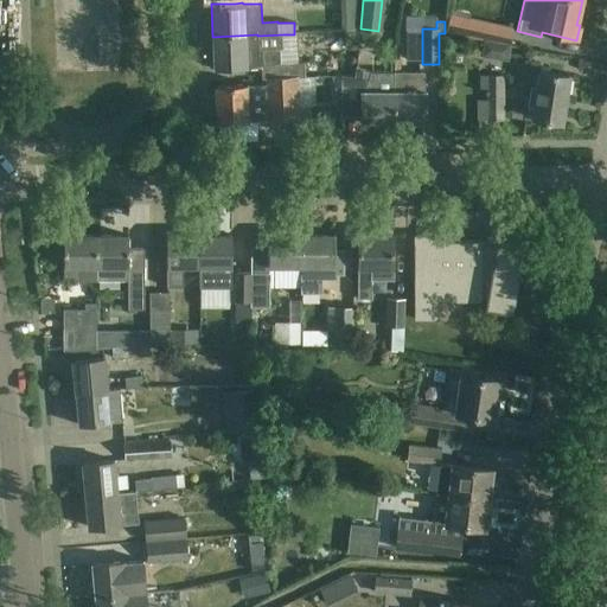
[(483,37),(509,43),(512,29),(486,23),(483,37)]
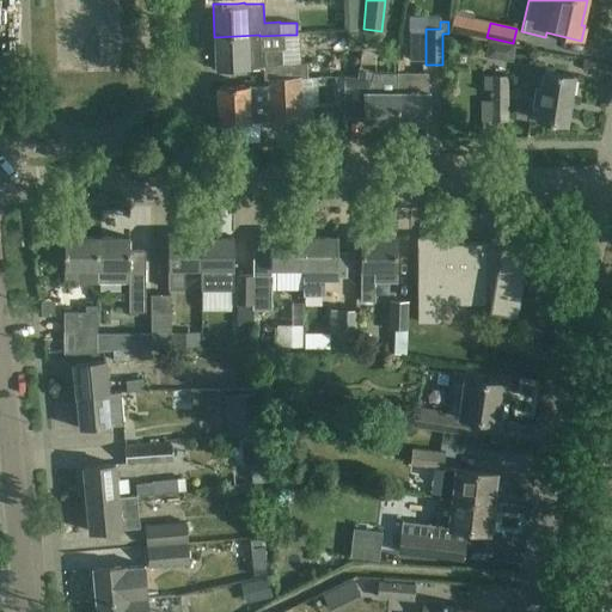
[(259,35),(214,37),(215,69),(239,68),(246,68),(248,71),(263,71),(264,80),(267,80),(300,78),(307,78),(306,63),(299,63),(299,35),(297,35),(286,35),(259,36),(259,35)]
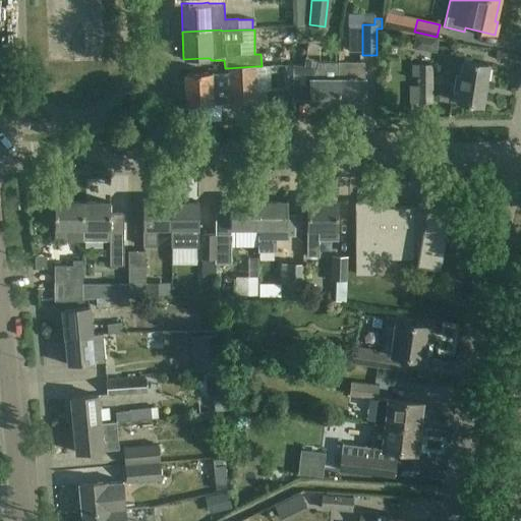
[(303,66),(292,65),(292,101),(309,101),(309,106),(317,106),(338,106),(338,62),(317,62),(304,57),(303,66)]
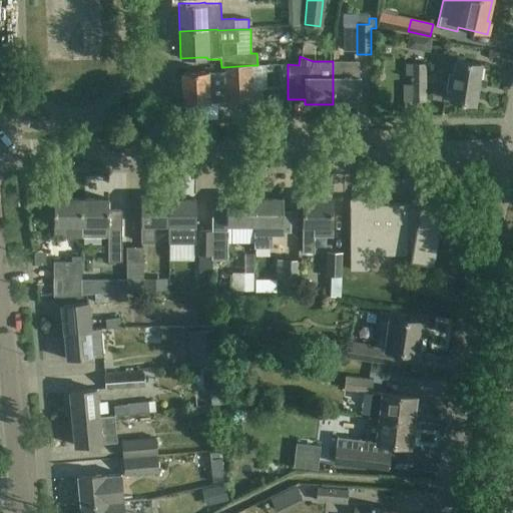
[(449,73),(449,74),(446,90),(451,91),(449,100),(474,104),(481,64),(454,60),(452,74),(449,73)]
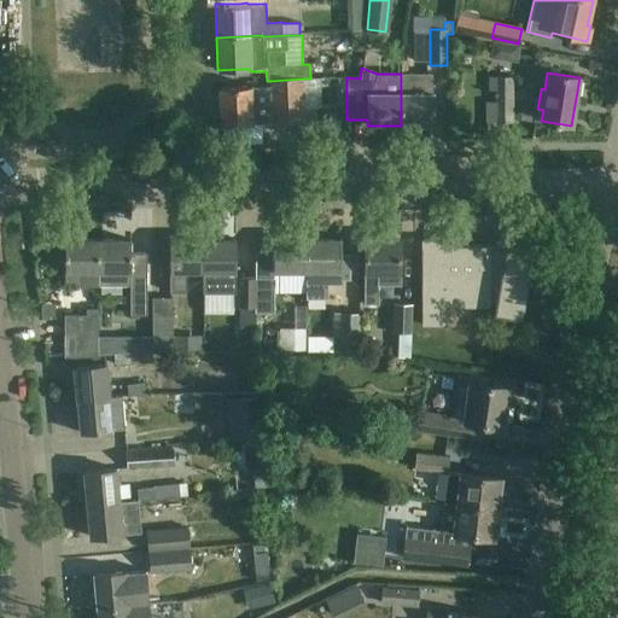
[(401,74),(401,126),(433,126),(433,94),(432,94),(432,74),(401,74)]
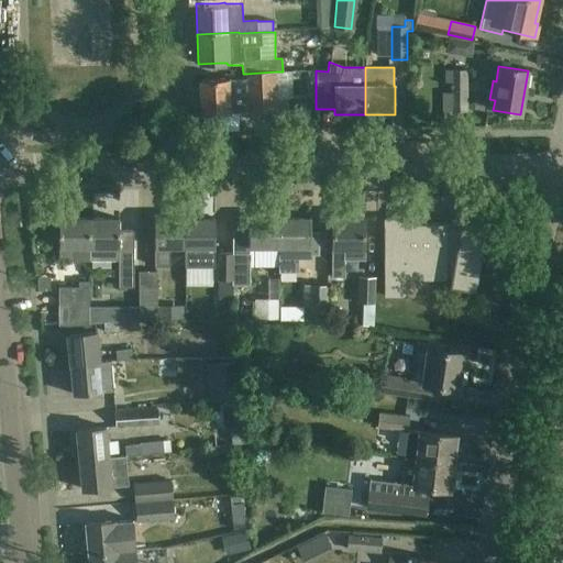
[(451,69),(452,90),(452,112),(466,112),(466,69),(451,69)]
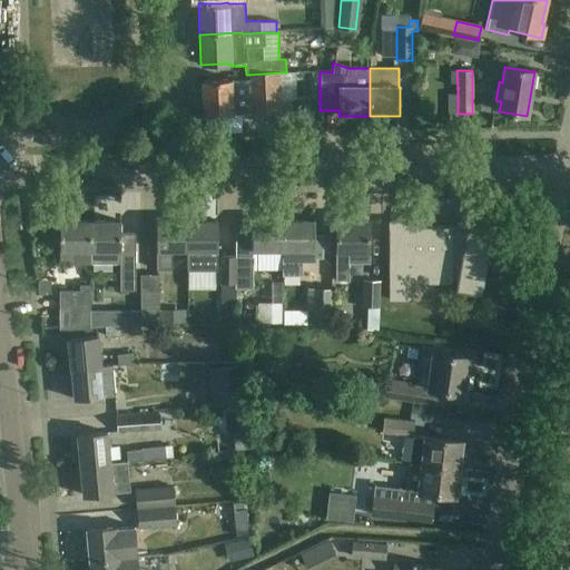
[(224,80),(202,80),(203,116),(233,115),(251,114),(281,112),(279,72),(248,75),(248,79),(224,80)]
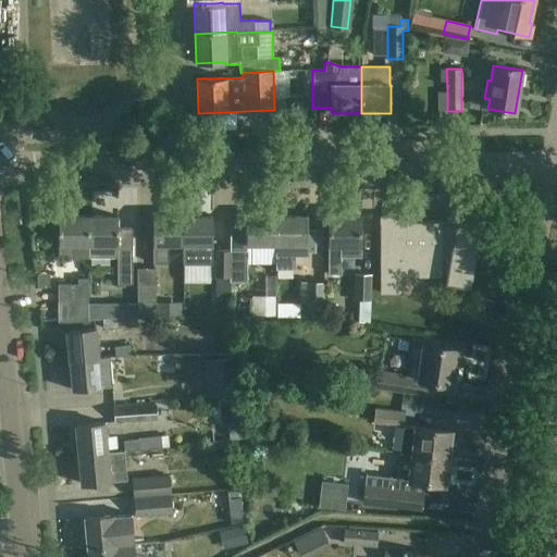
[(276,245),(275,245),(275,268),(295,268),(295,255),(309,255),(309,251),(314,250),(314,230),(306,230),(306,215),(276,217),(276,245)]
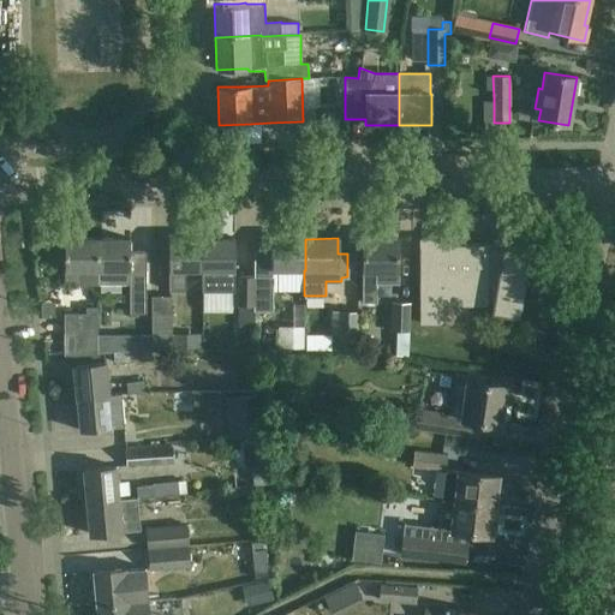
[(79,270),(96,270),(97,239),(64,239),(64,285),(79,285),(79,270)]
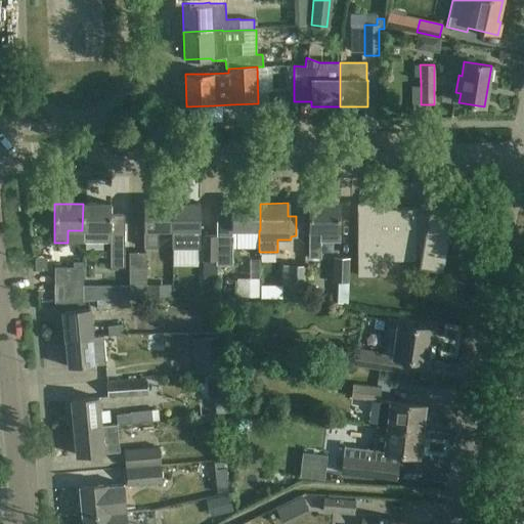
[(83,204),(82,230),(82,243),(110,243),(110,267),(124,267),(124,215),(111,215),(111,204),(83,204)]
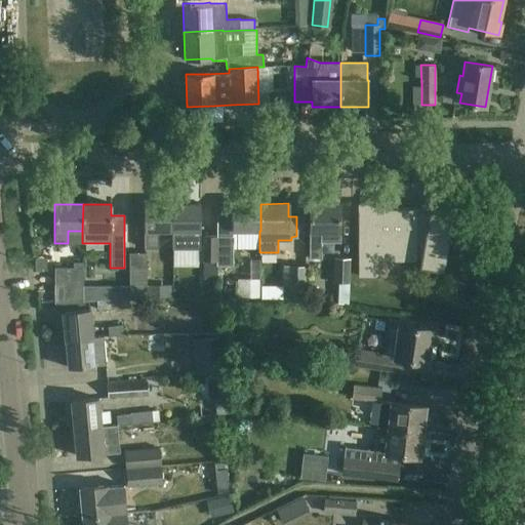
[(171,231),(171,204),(144,204),(144,248),(158,248),(158,231),(171,231)]
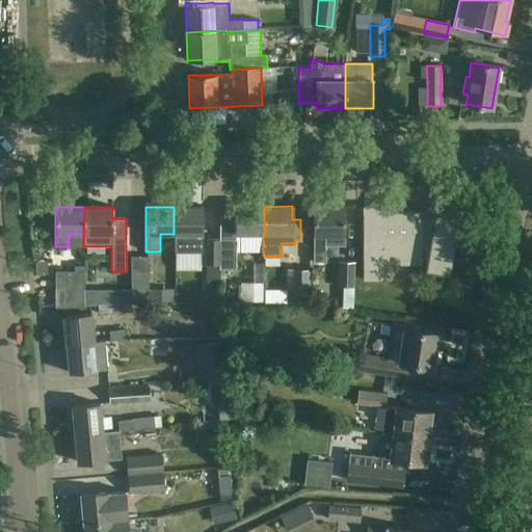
[(203,207),(174,207),(174,234),(174,251),(203,251),(203,207)]
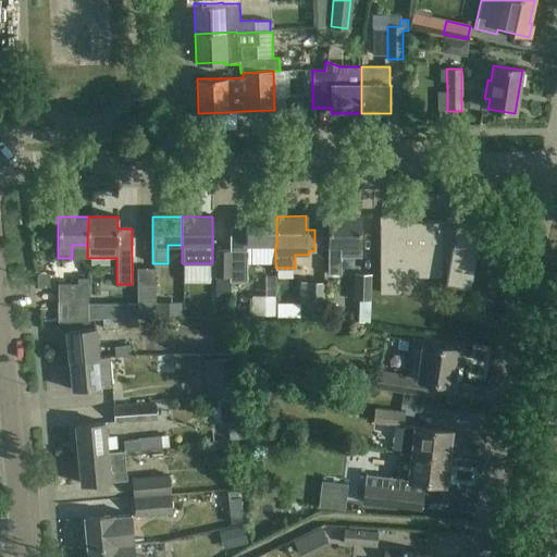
[(246,245),(275,245),(276,245),(276,217),(246,217),(246,245)]
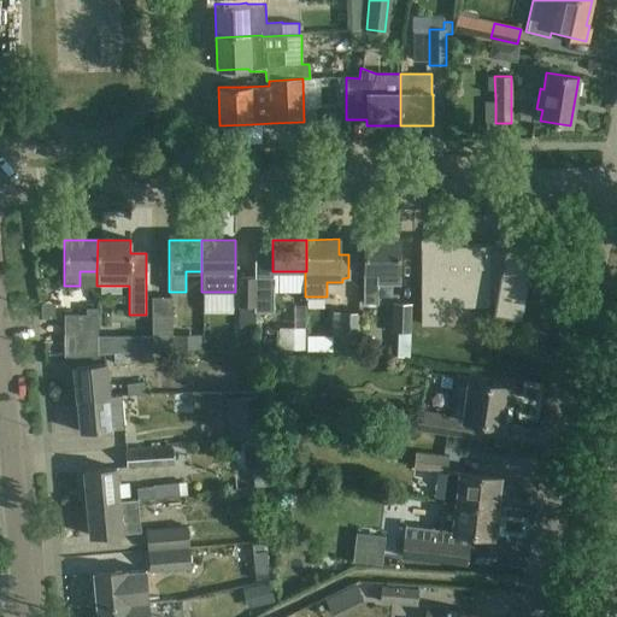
[(364,240),(364,264),(363,304),(376,304),(377,283),(398,283),(399,240),(364,240)]
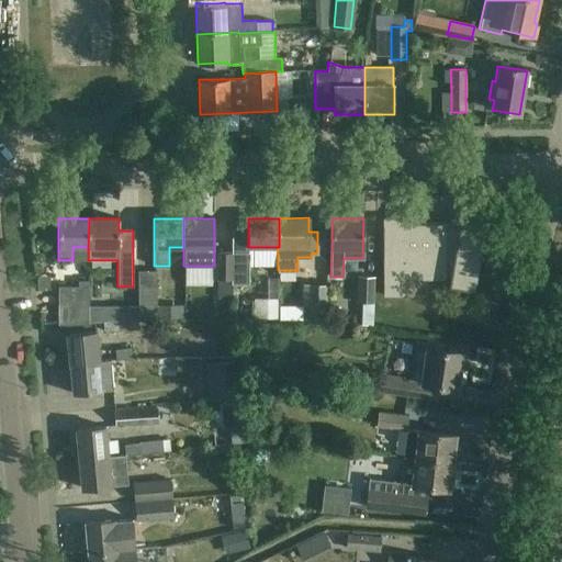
[(383,218),(383,240),(383,295),(404,295),(404,280),(448,280),(447,285),(474,290),(486,223),(460,218),(458,225),(446,225),(446,224),(405,224),(405,218),(383,218)]
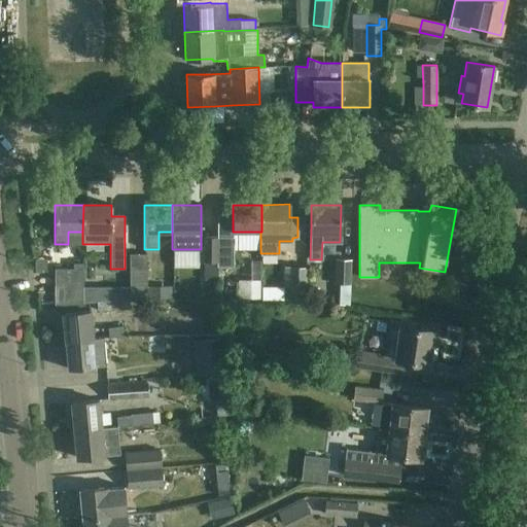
[(217,262),(217,238),(204,238),(204,262),(217,262)]
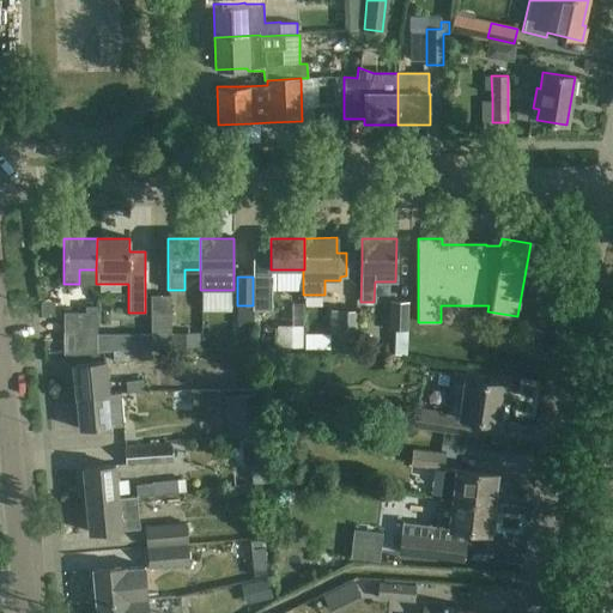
[(272,310),(272,277),(253,277),(253,305),(253,310),(272,310)]
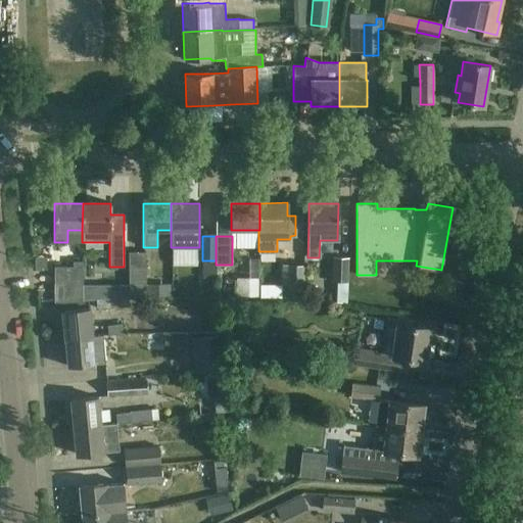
[(128,252),(129,297),(146,297),(145,252),(128,252)]
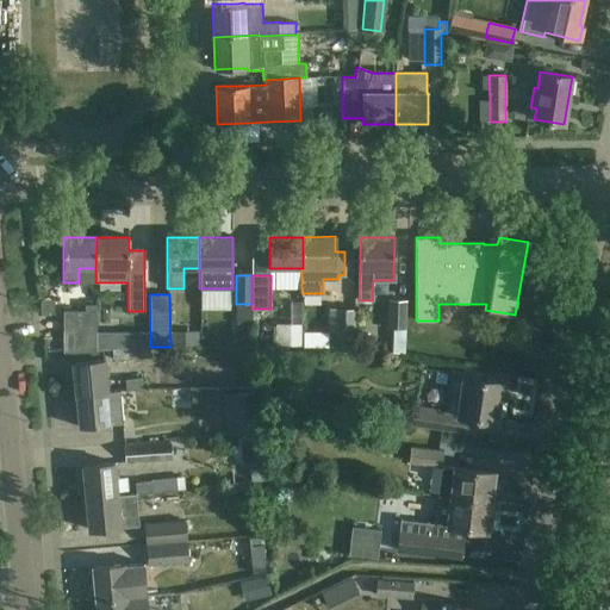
[(387,300),(387,325),(387,329),(403,329),(404,300),(387,300)]
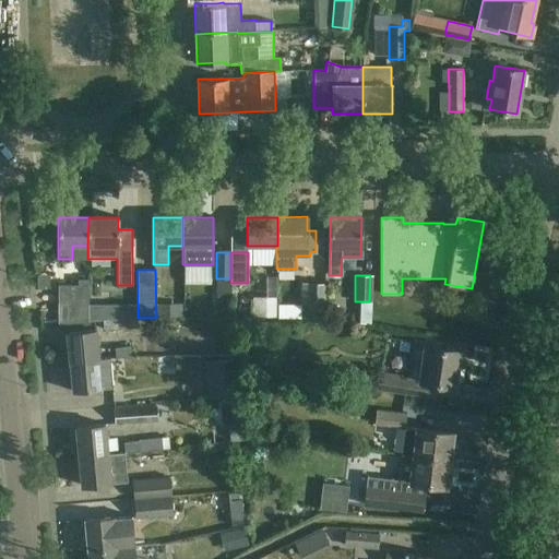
[(58,285),(58,288),(58,324),(87,322),(88,281),(79,280),(79,286),(58,285)]
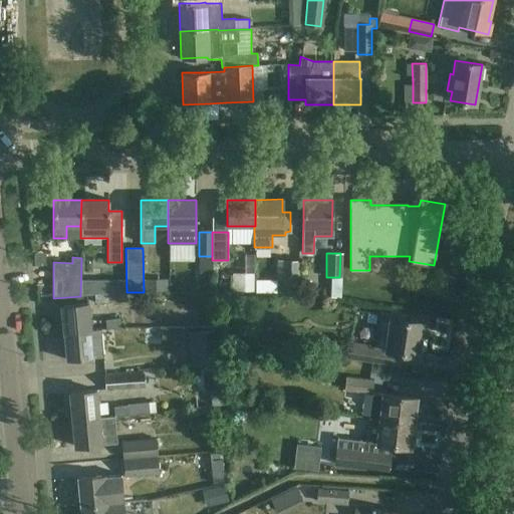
[(299,294),(299,263),(281,263),(281,294),(299,294)]
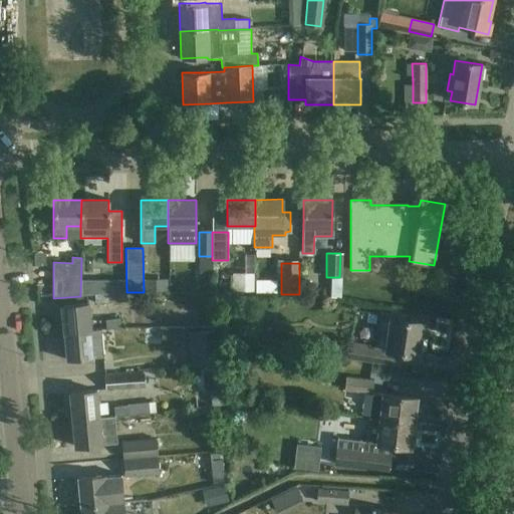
[(268,266),(246,265),(245,281),(268,282),(268,266)]
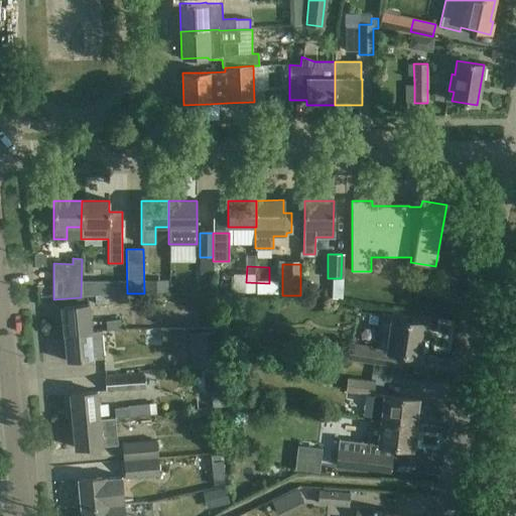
[(61,306),(65,335),(90,333),(90,332),(87,304),(61,306)]
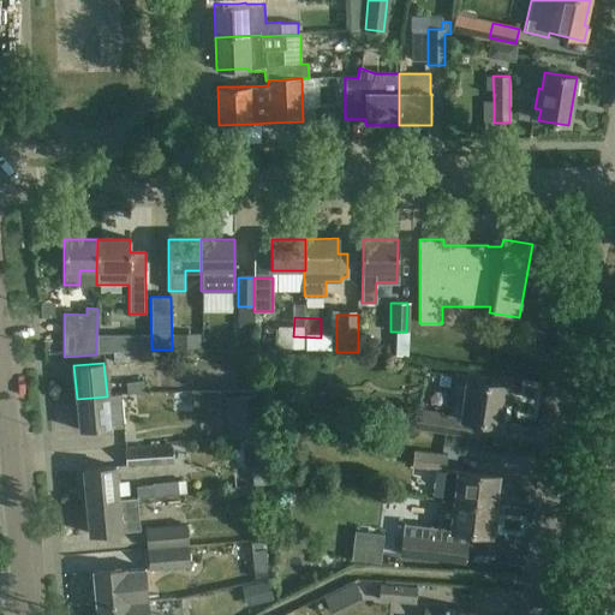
[(506,405),(501,405),(505,387),(485,383),(485,380),(467,377),(469,376),(454,375),(448,417),(418,412),(416,428),(476,436),(478,422),(499,424),(500,419),(503,421),(506,405)]
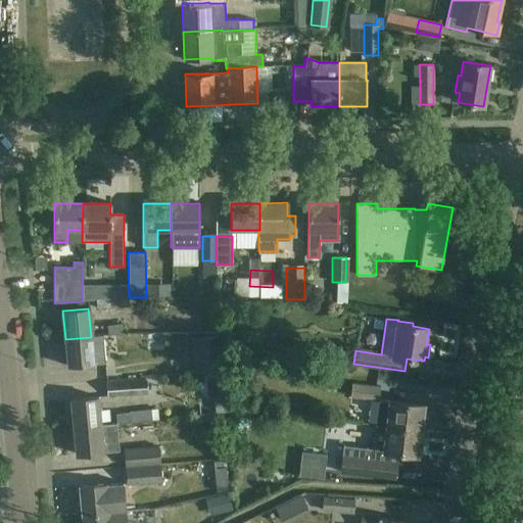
[(122,334),(121,324),(107,325),(107,335),(122,334)]
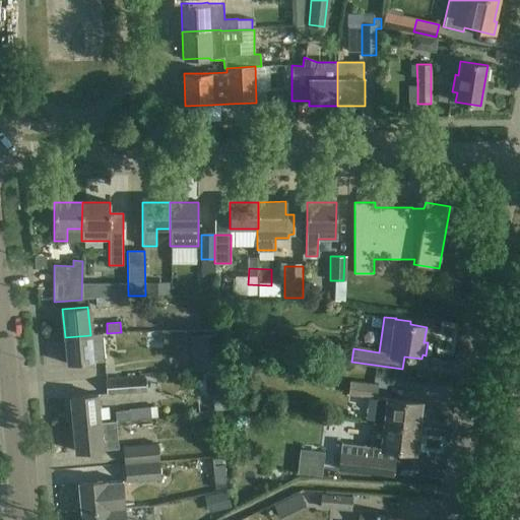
[(90,334),(90,335),(65,337),(67,365),(105,362),(102,333),(90,334)]
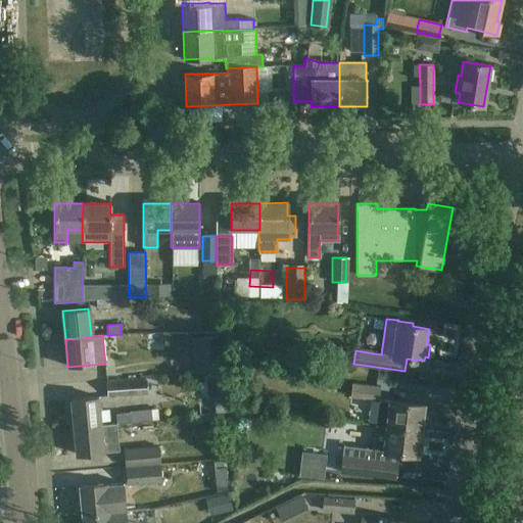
[(192,338),(194,373),(233,370),(235,335),(192,338)]
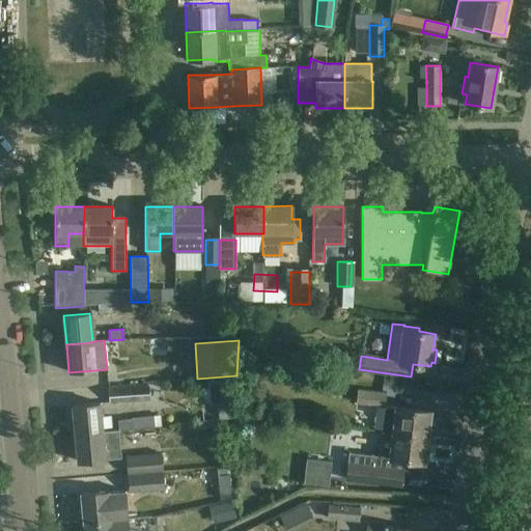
[(149,398),(148,386),(109,389),(110,401),(149,398)]
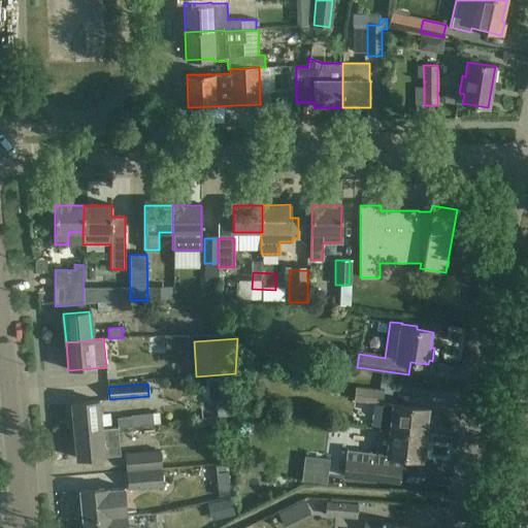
[(382,404),(382,403),(383,391),(354,387),(353,401),(382,404)]
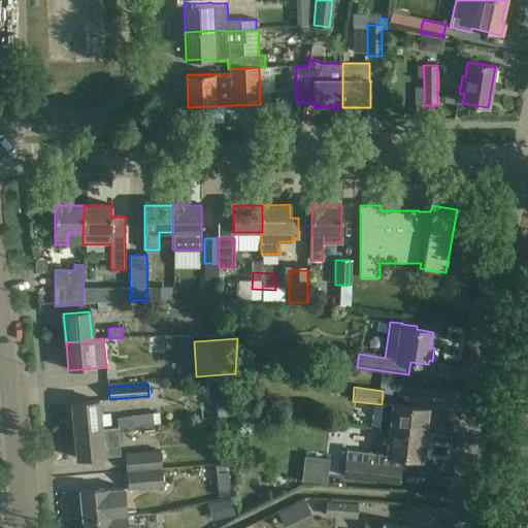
[(71,403),(74,432),(101,429),(98,400),(71,403)]
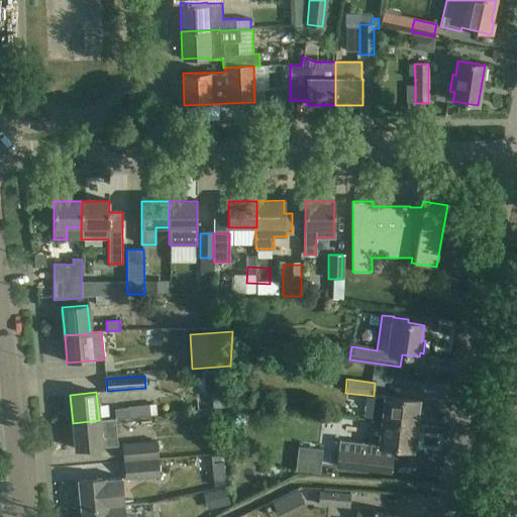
[(417,401),(374,395),(374,396),(371,420),(415,425),(417,401)]
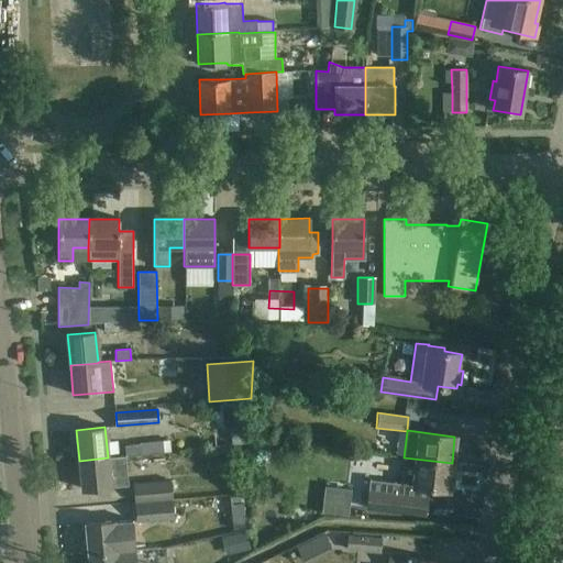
[(124,445),(125,455),(170,452),(169,441),(140,443),(140,444),(124,445)]
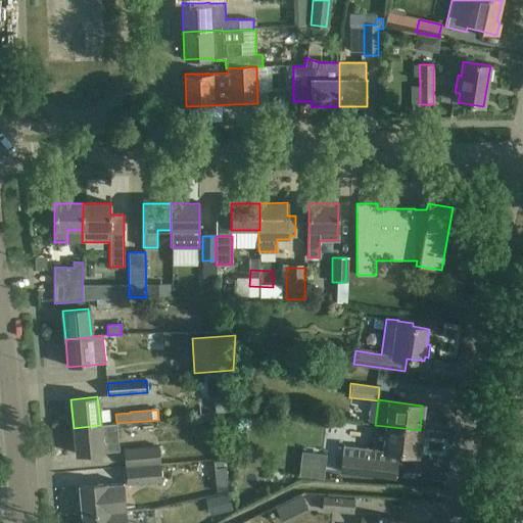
[(100,425),(74,428),(76,455),(119,450),(116,423),(100,425)]
